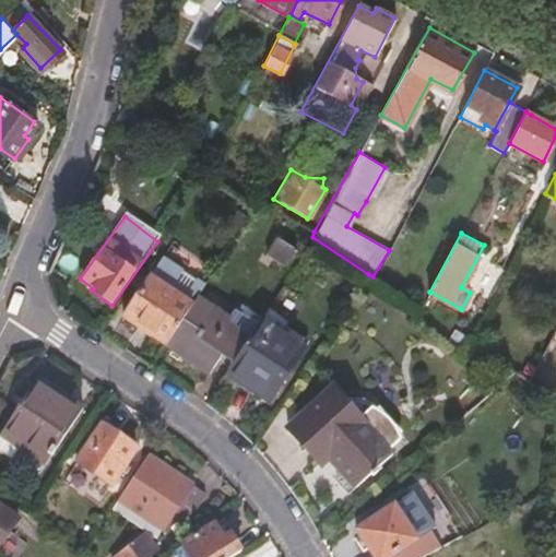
[(265,253),(286,268),(297,251),(276,238),(265,253)]
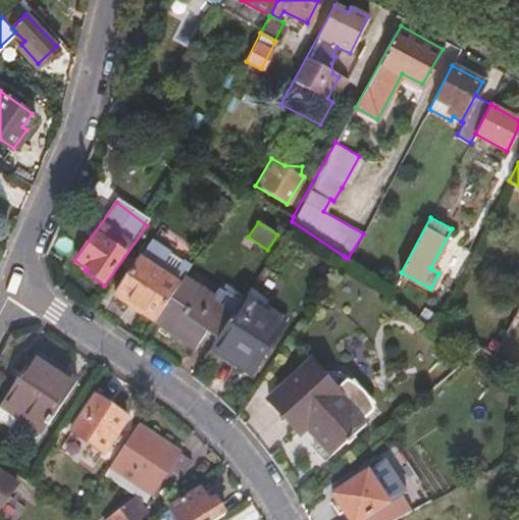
[(113,295),(153,321),(183,276),(187,271),(147,244),(121,283),(113,295)]
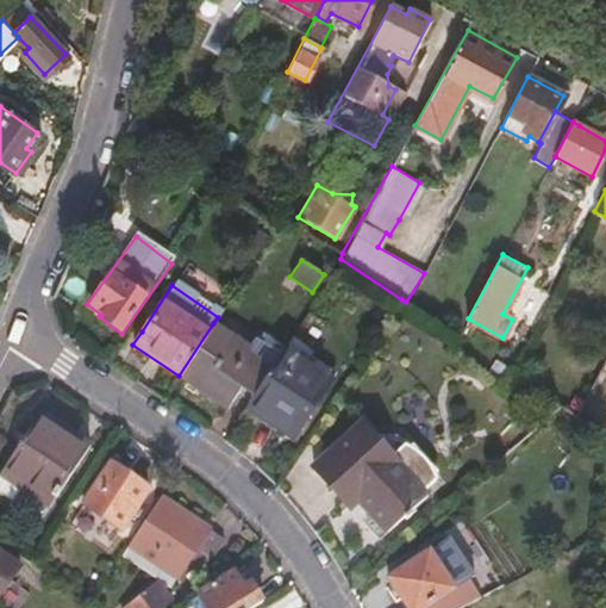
[(252,392),(281,349),(282,348),(263,335),(252,337),(247,346),(213,323),(179,376),(225,407),(241,384),(252,392)]
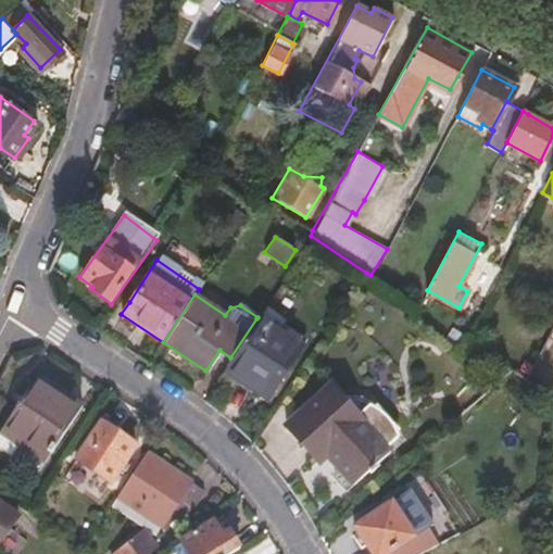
[(230,357),(223,369),(267,399),(300,348),(256,318),(230,357)]
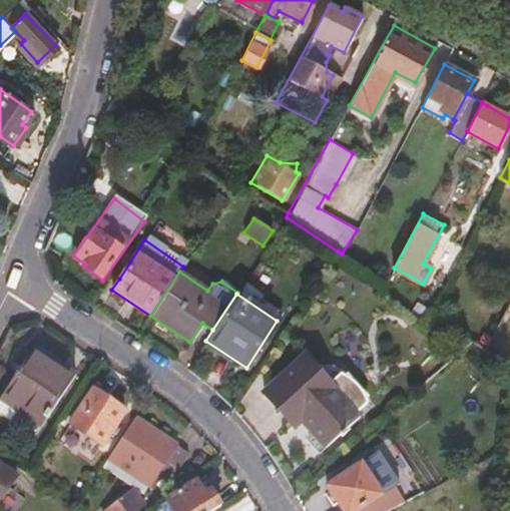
[(33,347),(0,396),(0,398),(16,410),(39,425),(73,374),(33,347)]
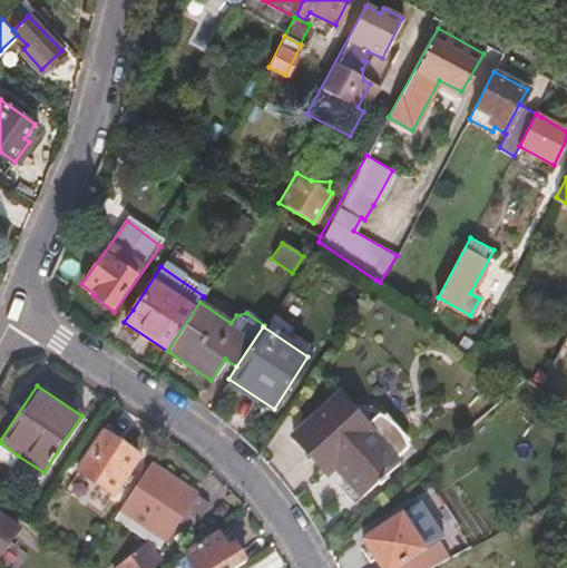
[(333,467),(360,497),(374,485),(396,463),(335,395),(291,434),(324,475),(333,467)]
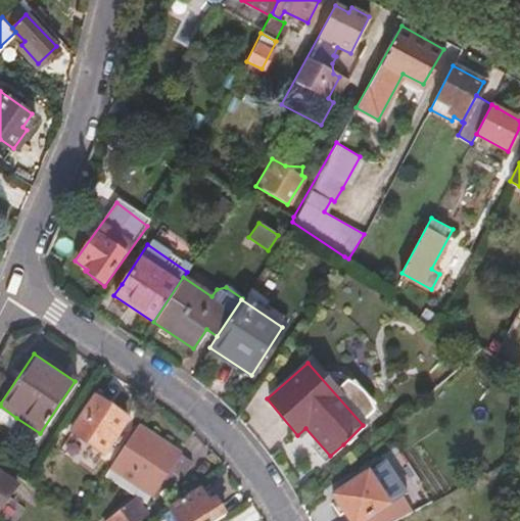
[(71,431),(103,454),(127,418),(94,396),(71,431)]
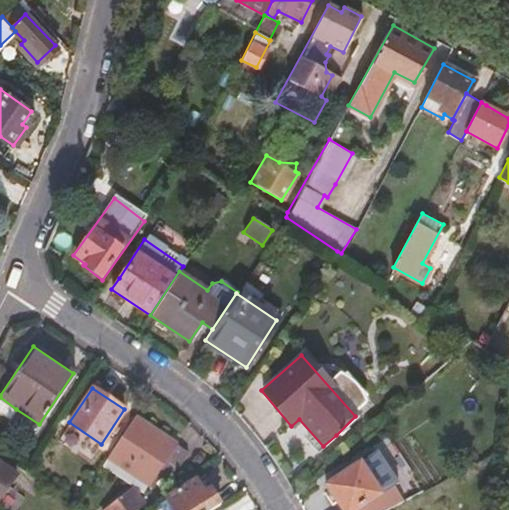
[(16,409),(0,397),(0,412),(9,419),(16,409)]
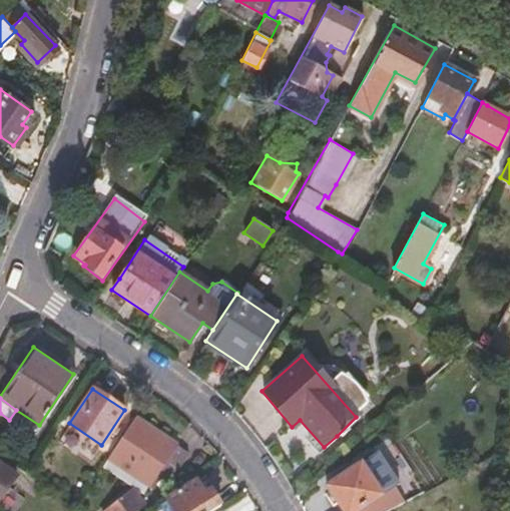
[(153,428),(135,415),(107,457),(147,484),(165,460),(175,466),(186,451),(153,428)]
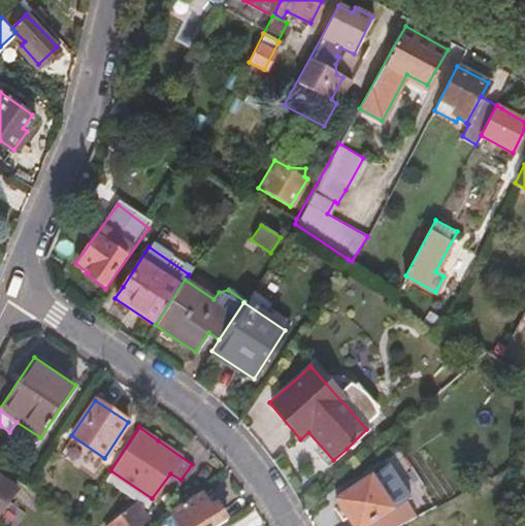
[(146,506),(152,498),(110,470),(105,479),(146,506)]
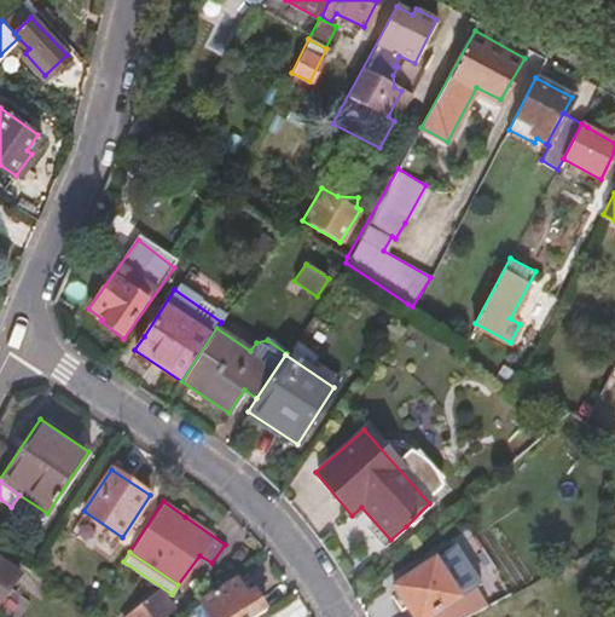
[(393,586),(411,616),(425,616),(458,597),(433,559),(393,586)]
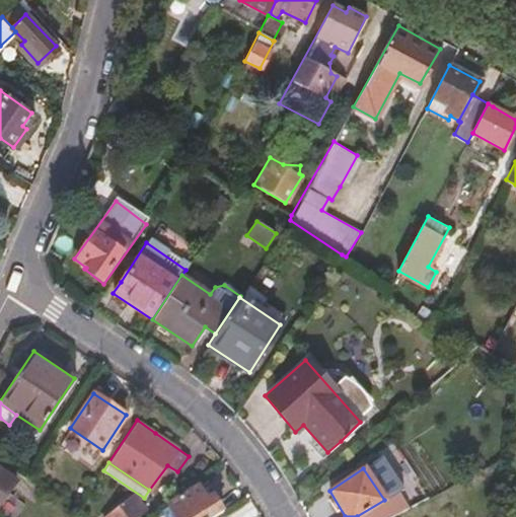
[(0,497),(5,491),(12,481),(0,470),(0,497)]
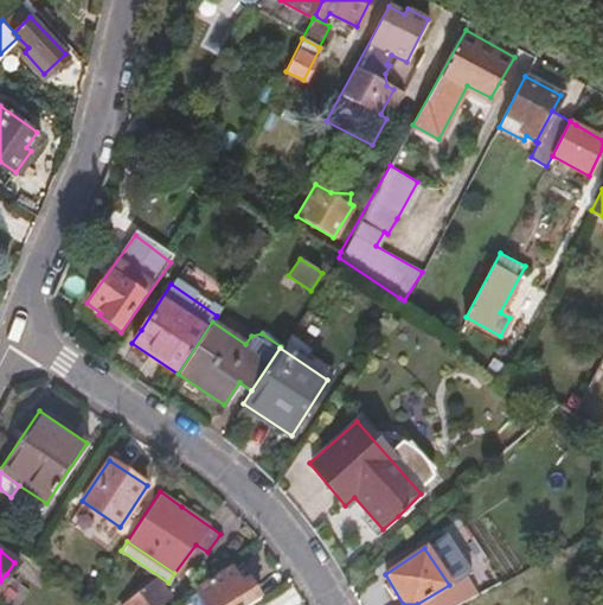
[(248,604),(260,599),(245,577),(238,580),(230,567),(194,587),(197,593),(204,604),(248,604)]
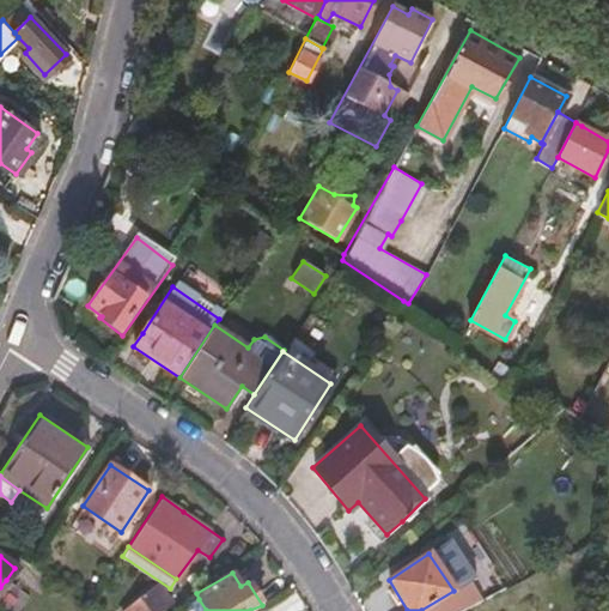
[(6,580),(0,587),(0,603),(10,610),(11,610),(25,593),(6,580)]
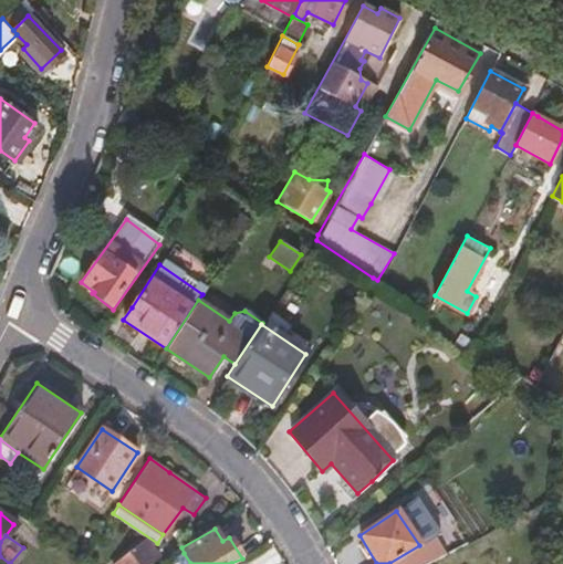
[(145,563),(157,555),(145,541),(113,563),(145,563)]
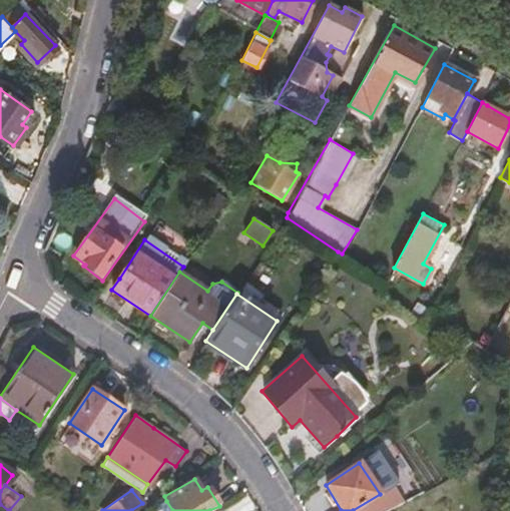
[(172,510),(166,501),(159,505),(162,510),(172,510)]
